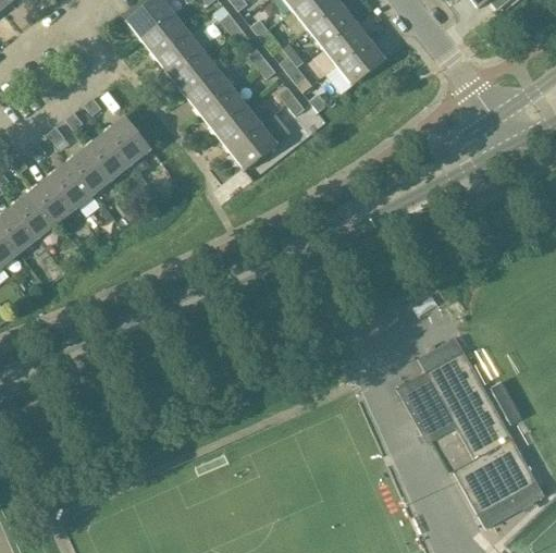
[(0,0),(0,4),(3,9),(13,0),(0,0)]
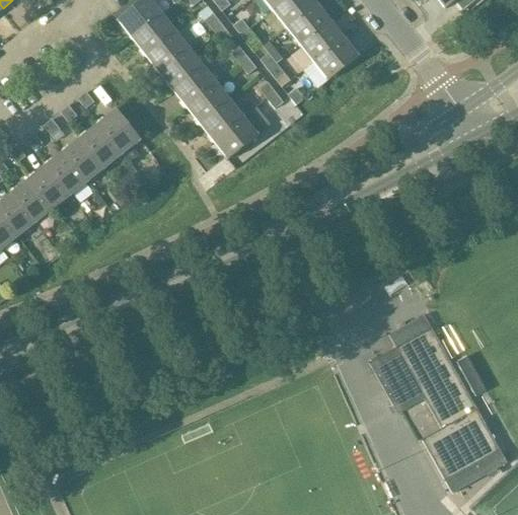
[(143,0),(119,19),(133,37),(163,12),(153,0),(143,0)]
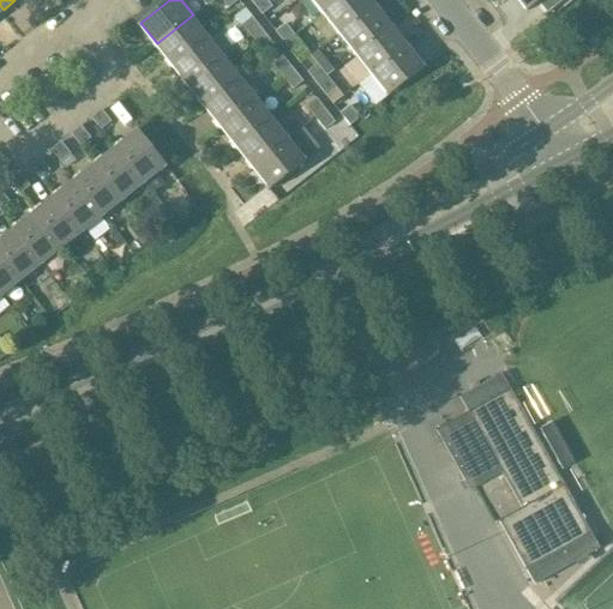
[(263,11),(274,4),(270,0),(254,0),(263,11)]
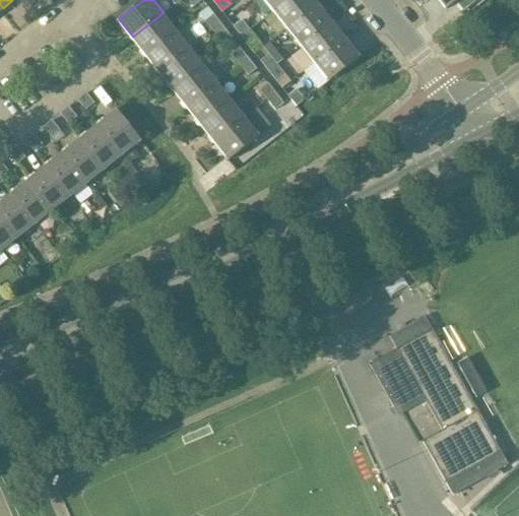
[(266,0),(274,9),(285,0),(266,0)]
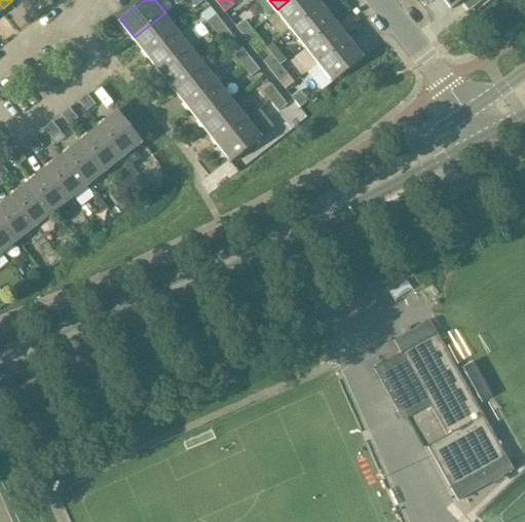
[(289,0),(277,9),(292,27),(323,2),(321,0),(289,0)]
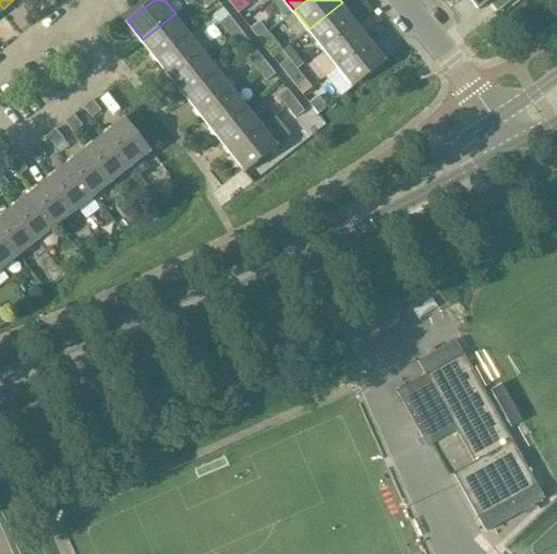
[(492,0),(499,10),(510,0),(492,0)]
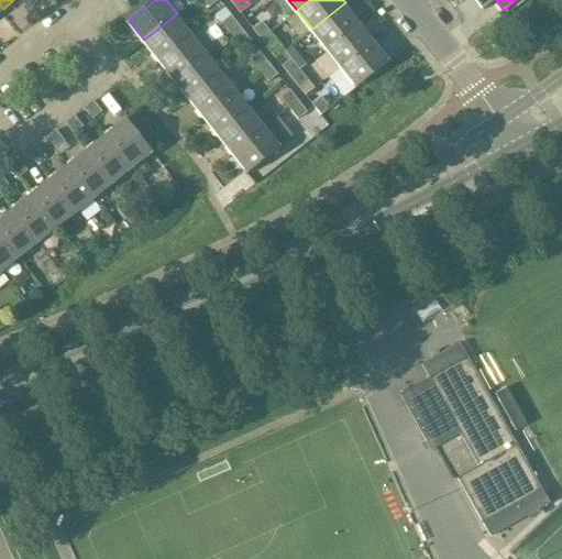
[(345,2),(312,29),(327,47),(360,21),(345,2)]
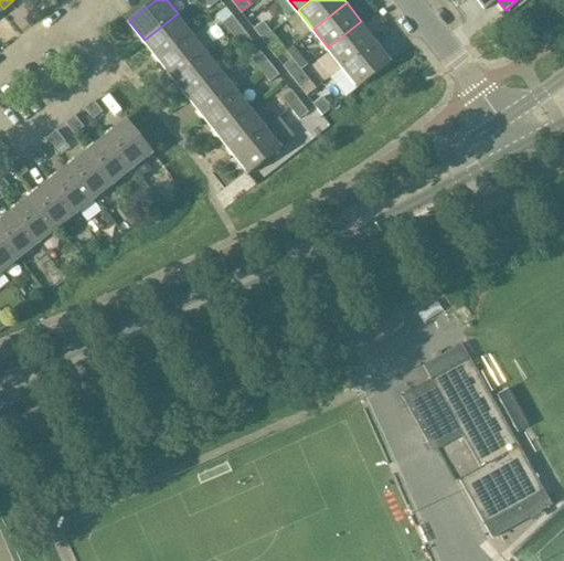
[(224,20),(233,31),(242,24),(233,12),(224,20)]
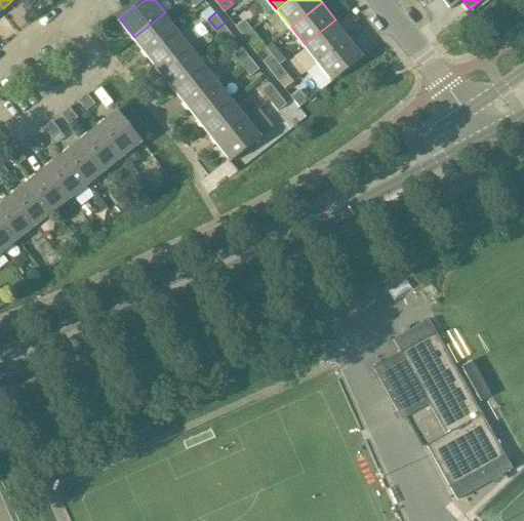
[(148,54),(179,30),(165,12),(134,37),(148,54)]
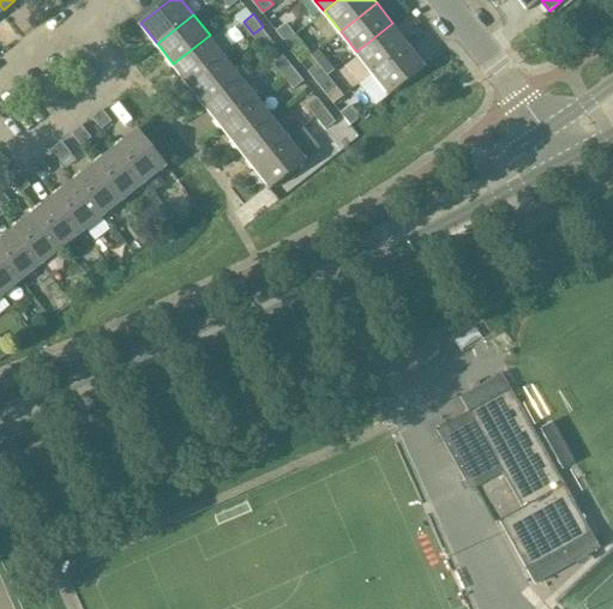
[(277,28),(287,41),(296,32),(287,20),(277,28)]
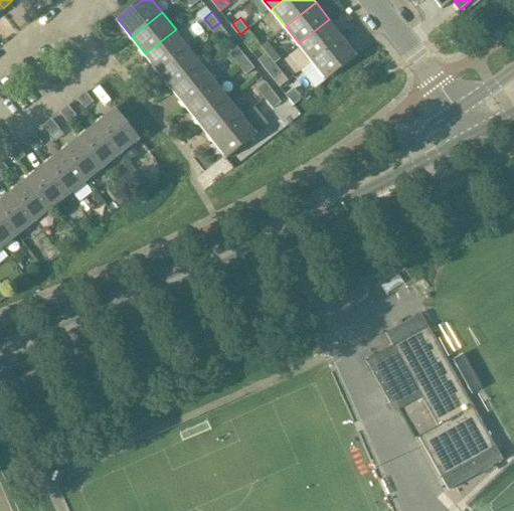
[(329,19),(299,43),(313,60),(343,36),(329,19)]
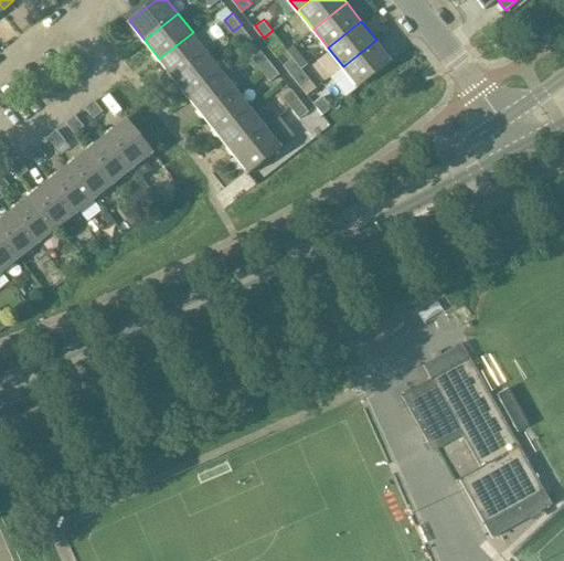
[(241,42),(251,34),(242,24),(233,31),(241,42)]
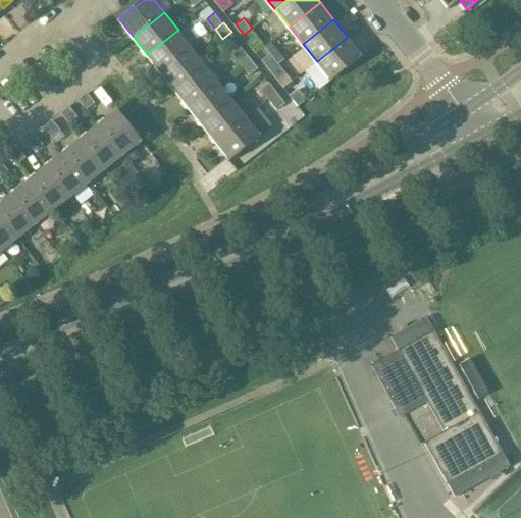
[(251,45),(260,38),(252,28),(244,35),(251,45)]
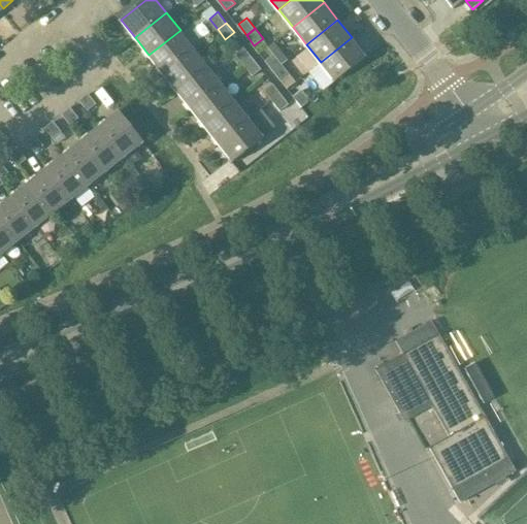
[(149,55),(163,72),(194,47),(180,30),(149,55)]
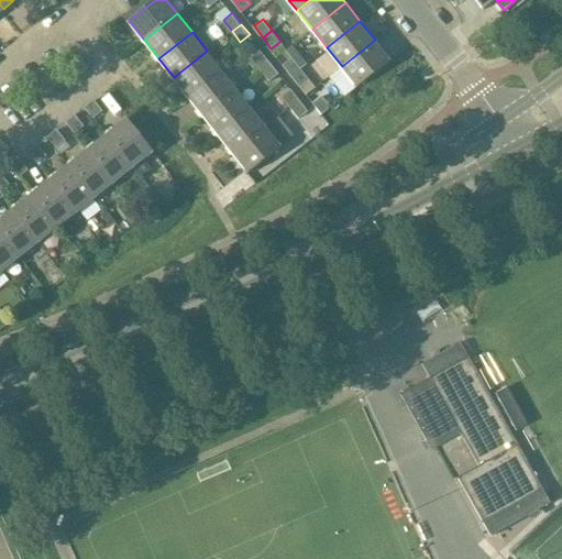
[(357,86),(390,59),(375,40),(342,66),(357,86)]
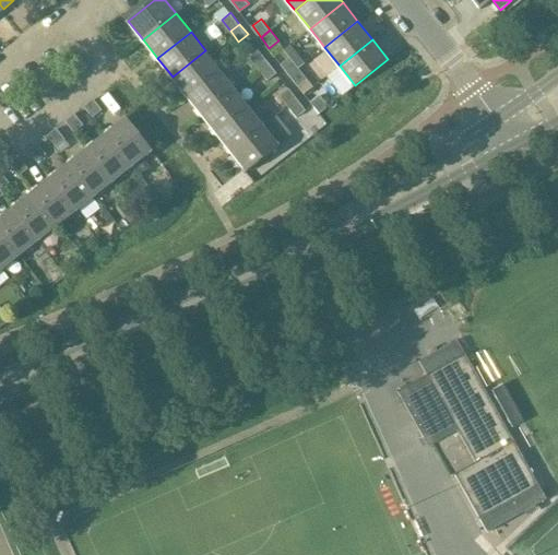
[(250,57),(260,68),(269,61),(260,49),(250,57)]
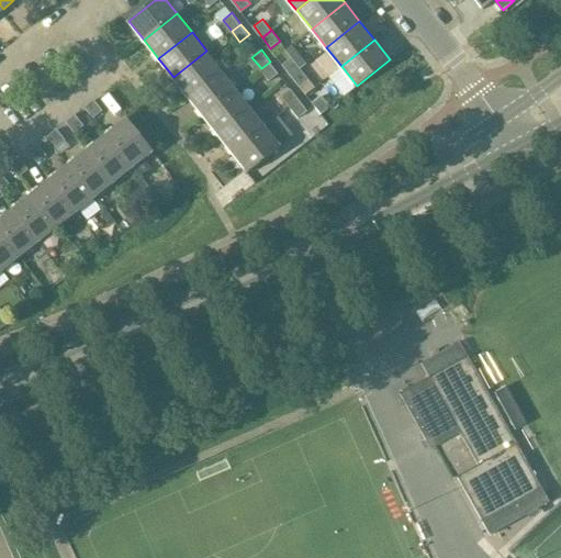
[(174,77),(188,96),(221,69),(206,51),(174,77)]
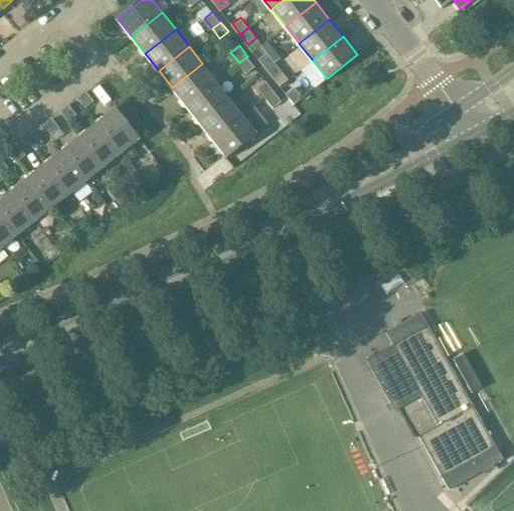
[(259,57),(268,68),(276,61),(268,50),(259,57)]
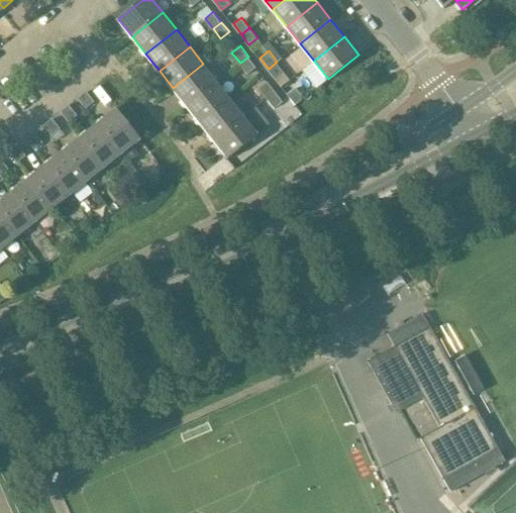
[(247,73),(255,66),(248,57),(240,63),(247,73)]
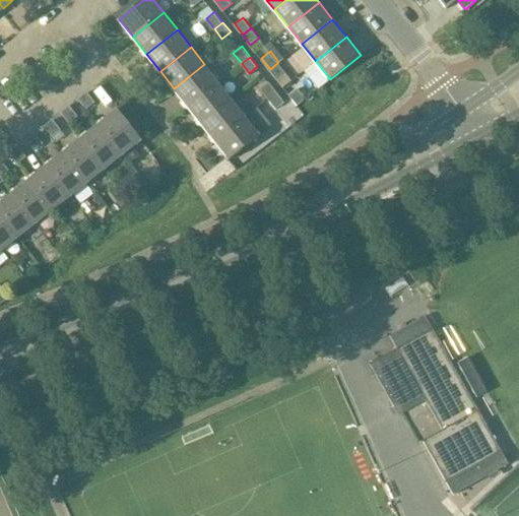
[(277,78),(286,71),(278,62),(270,69),(277,78)]
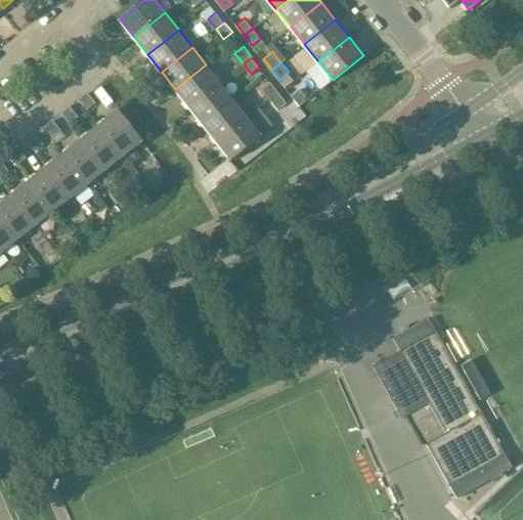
[(175,89),(188,106),(220,82),(206,65),(175,89)]
